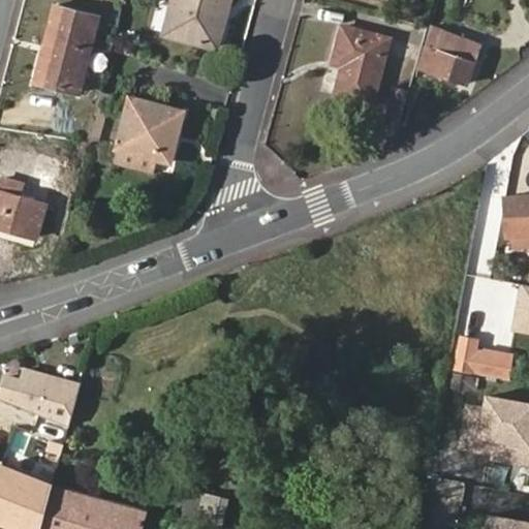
[(216,20),(220,0),(172,0),(163,33),(217,48),(223,22),(216,20)]
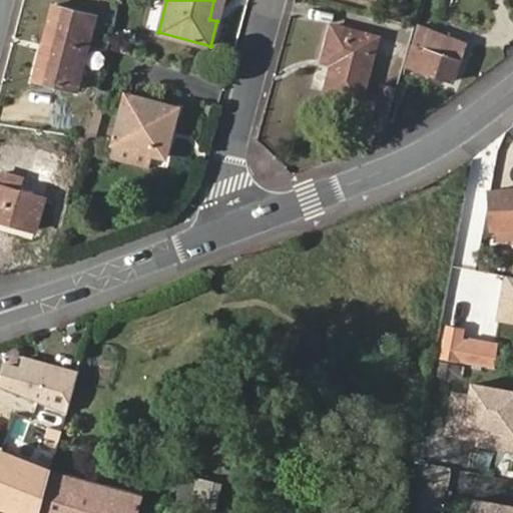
[(221,0),(213,0),(209,19),(216,21),(221,0)]
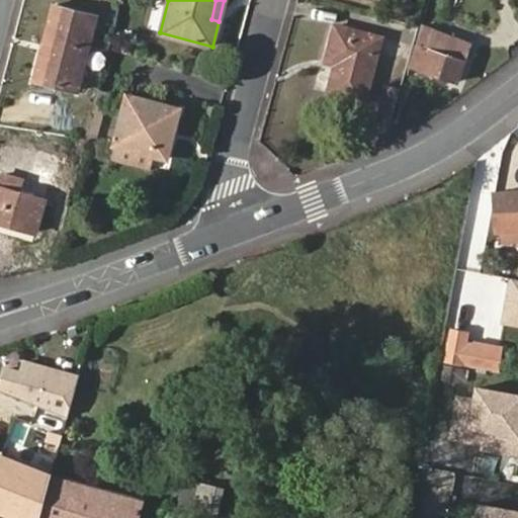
[(36,80),(75,89),(93,17),(55,6),(36,80)]
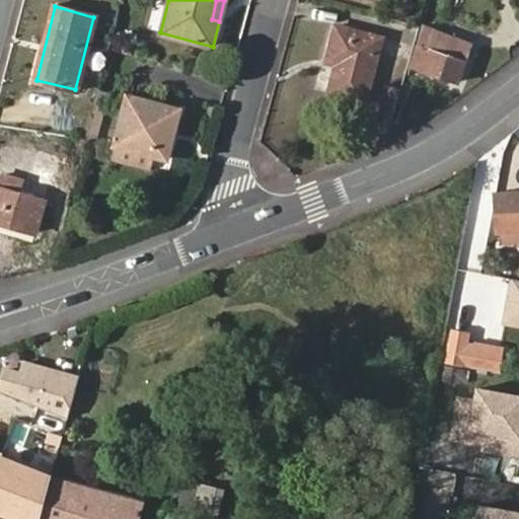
[(420,27),(409,66),(459,82),(472,43),(420,25),(420,27)]
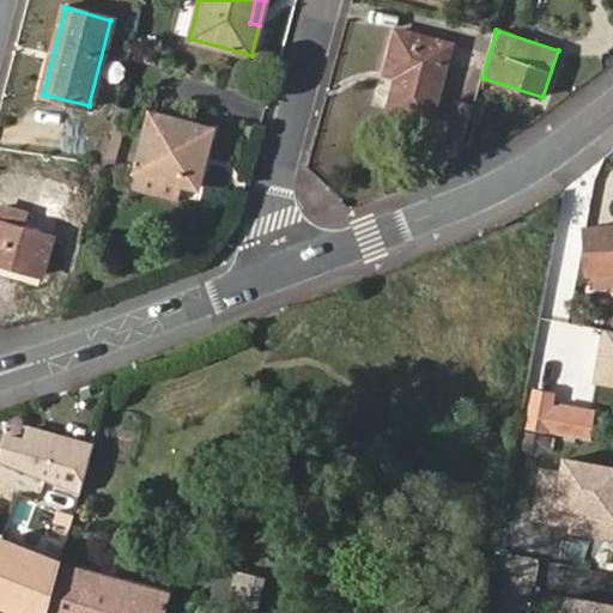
[(390,108),(429,120),(450,46),(398,31),(384,72),(399,76),(390,108)]
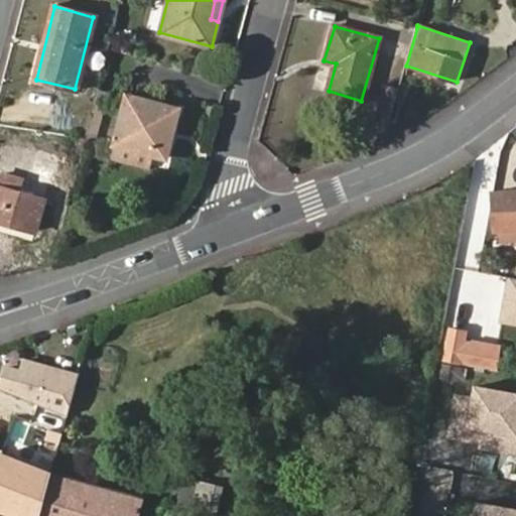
[(378,109),(392,113),(399,87),(386,83),(378,109)]
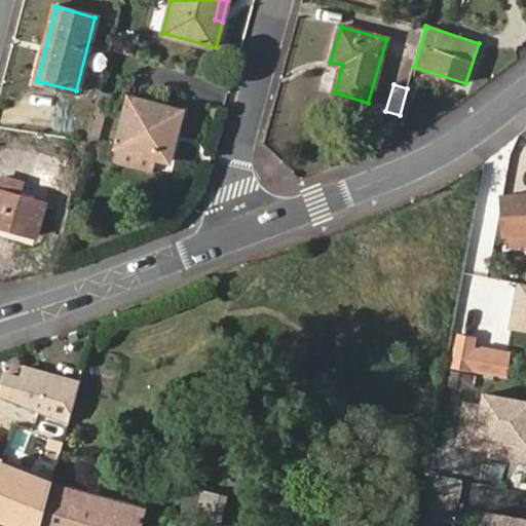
[(167,158),(180,111),(129,97),(117,146),(167,158)]
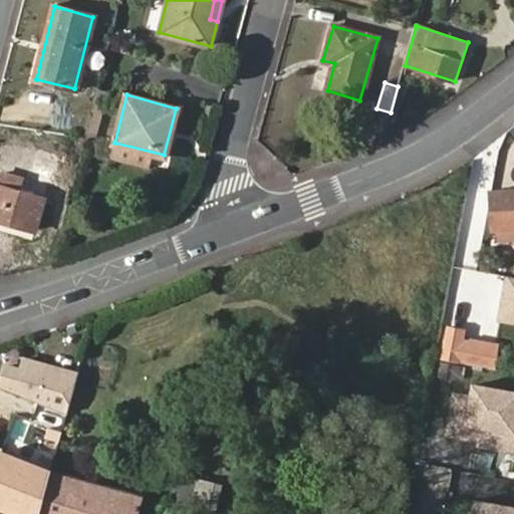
[(24,177),(48,184),(53,185),(60,156),(32,148),(24,177)]
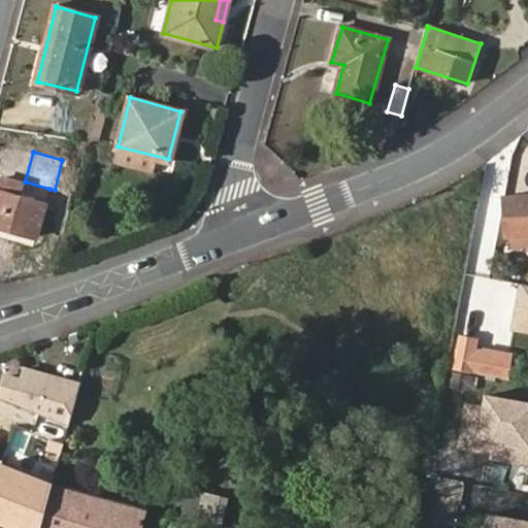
[(0,226),(37,236),(46,201),(22,195),(24,185),(0,177),(0,226)]
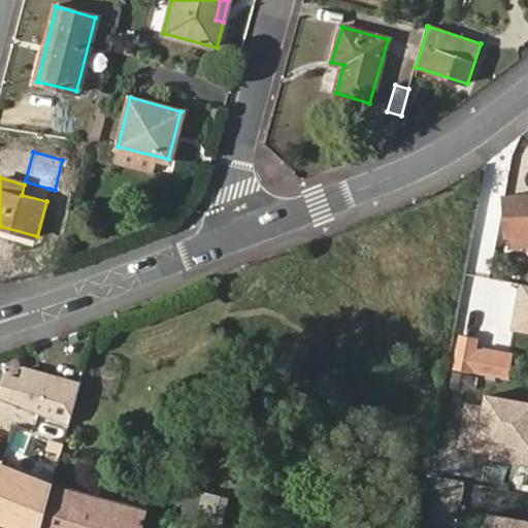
[(46,201),(50,189),(25,182),(24,185),(22,195),(46,201)]
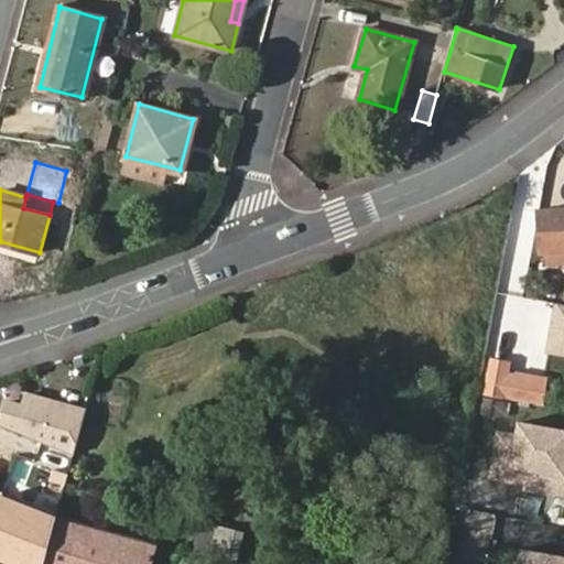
[(563,206),(537,209),(540,250),(563,248),(563,206)]
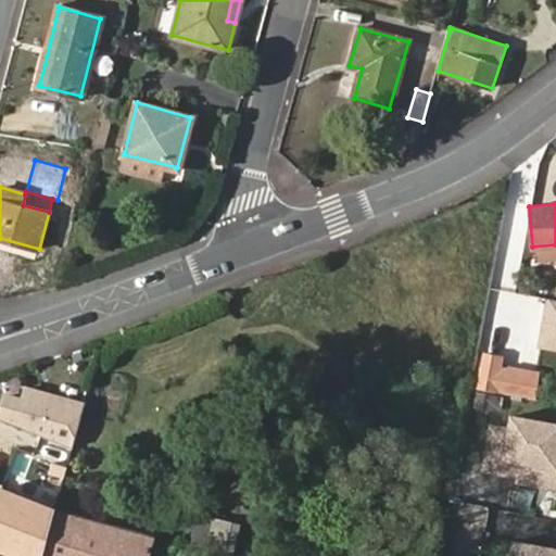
[(555,302),(545,301),(538,349),(555,351),(555,302)]
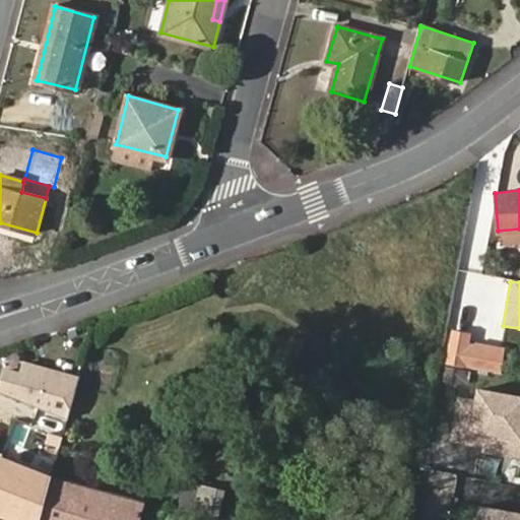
[(450,331),(444,362),(463,366),(468,334),(450,331)]
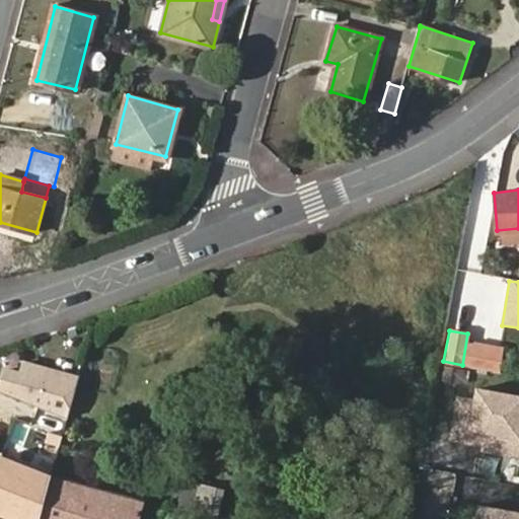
[(503,344),(476,339),(471,365),(499,370),(503,344)]
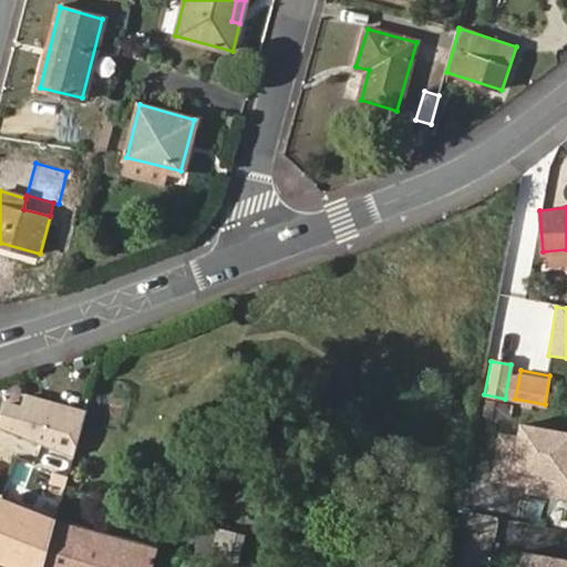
[(45,454),(68,460),(75,426),(54,421),(45,454)]
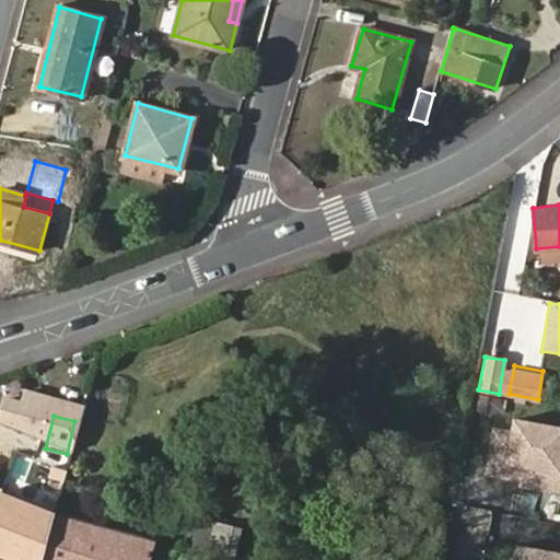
[(559,468),(559,427),(514,419),(511,432),(493,430),(486,471),(505,476),(505,471),(522,475),(520,483),(555,490),(558,468),(559,468)]
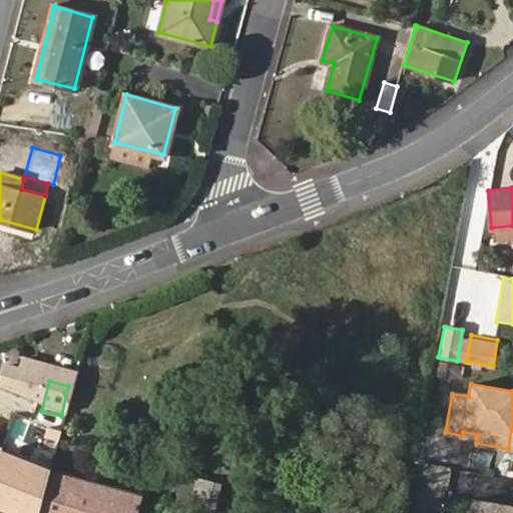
[(0,508),(12,512),(38,512),(51,469),(0,449),(0,508)]
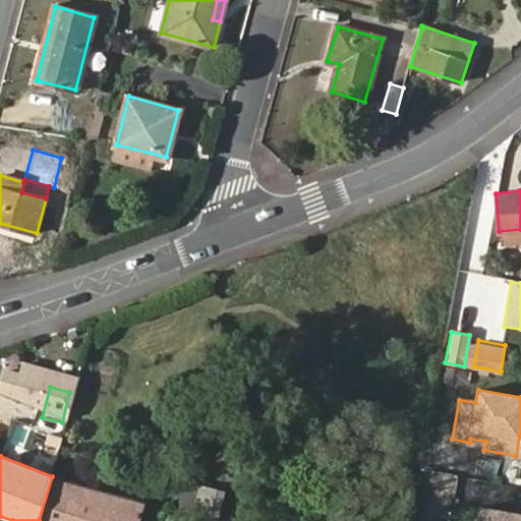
[(146,505),(52,476),(39,520),(140,520),(145,511),(146,505)]
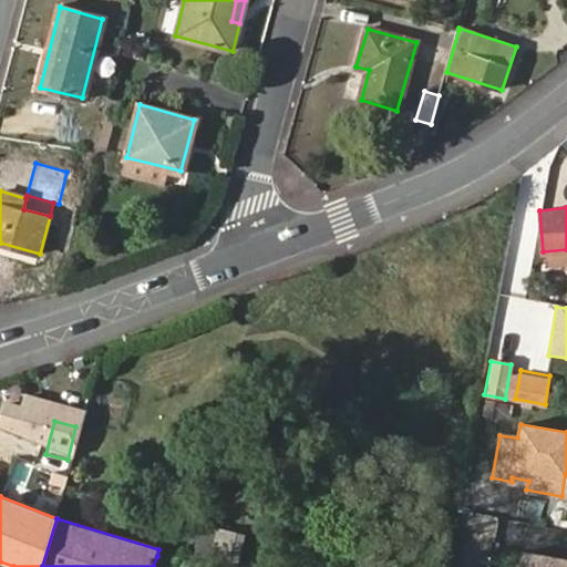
[(241,558),(248,534),(219,527),(213,552),(241,558)]
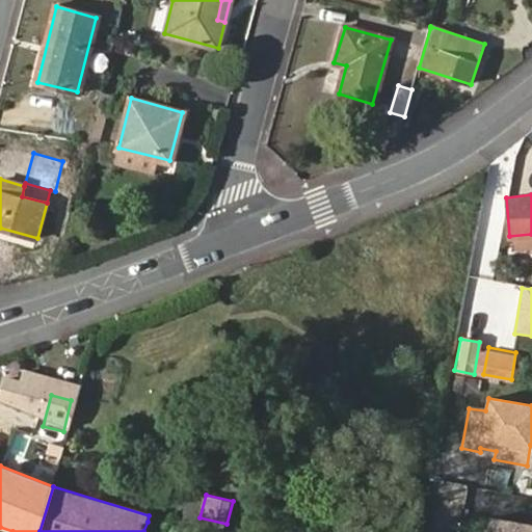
[(531,531),(531,524),(490,516),(487,531),(531,531)]
